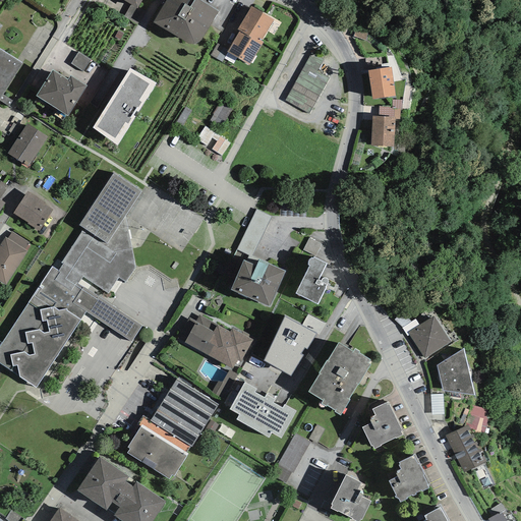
[(141,0),(123,0),(131,5),(137,8),(141,0)]
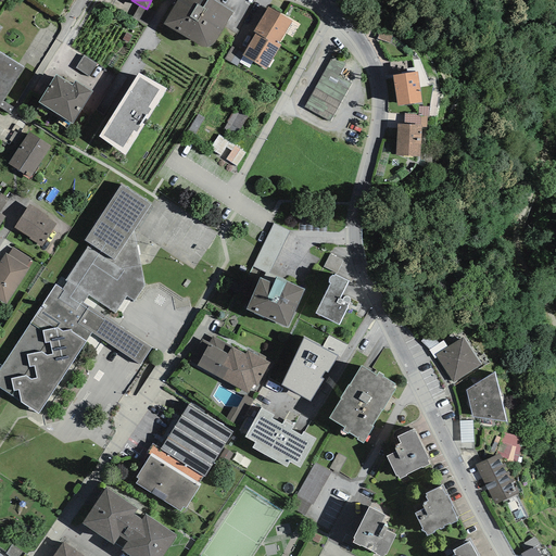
[(214,43),(234,12),(214,0),(177,0),(163,24),(202,47),(204,47),(205,47),(209,47),(211,46),(213,46),(214,43)]
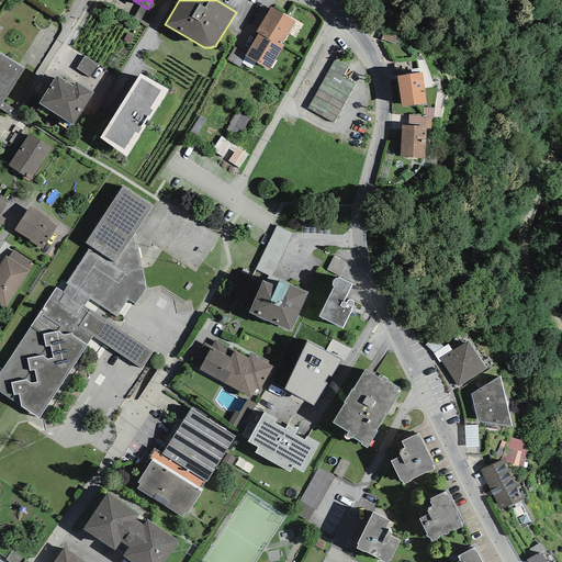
[(156,14),(148,9),(142,6),(134,18),(148,27),(156,14)]
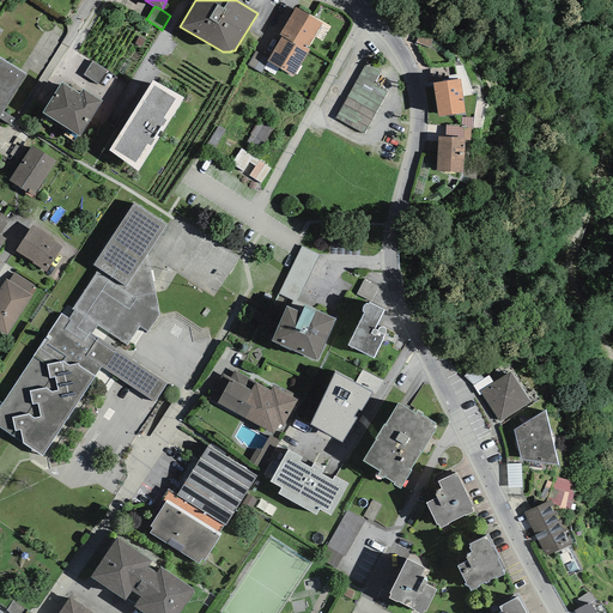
[(308,49),(322,24),(296,8),(280,35),(281,37),(295,44),(296,42),(308,49)]
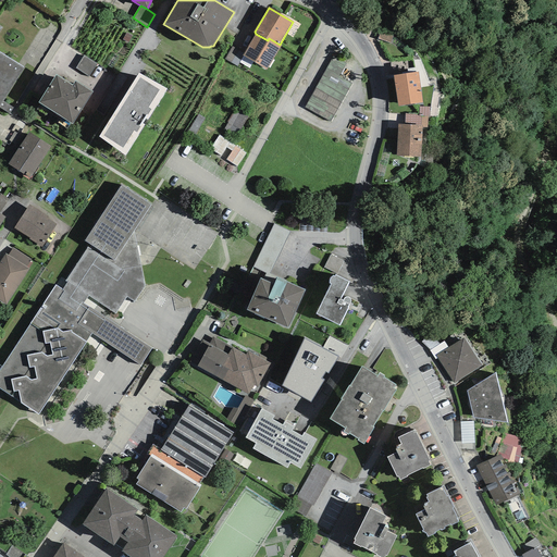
[(244,52),(242,56),(243,56),(267,70),(282,46),(280,45),(269,38),(268,40),(256,34),(244,52)]
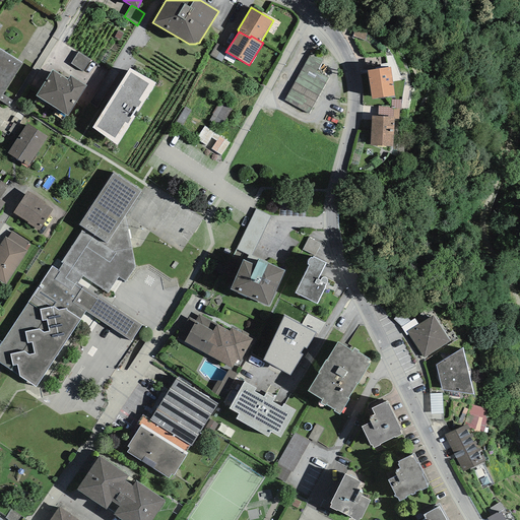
[(228,49),(216,44),(210,55),(221,61),(226,52),(225,52),(228,49)]
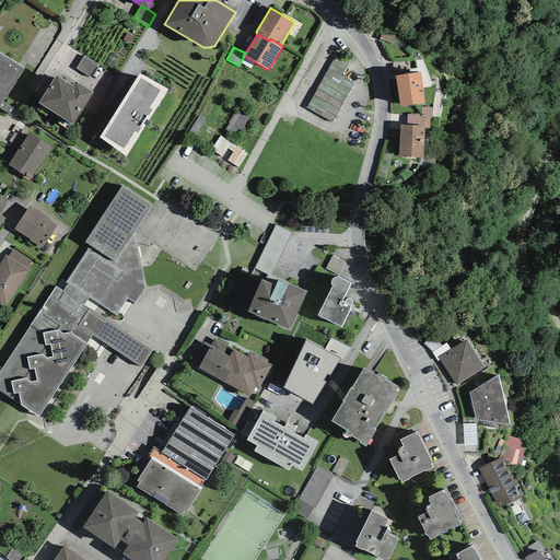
[(0,53),(0,106),(3,102),(24,68),(0,53)]
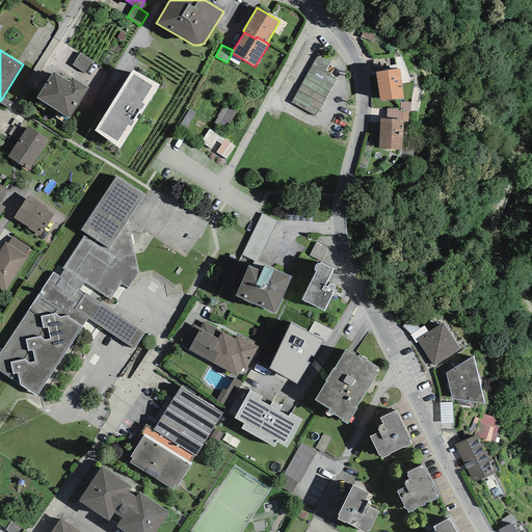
[(72,65),(84,73),(92,60),(80,53),(72,65)]
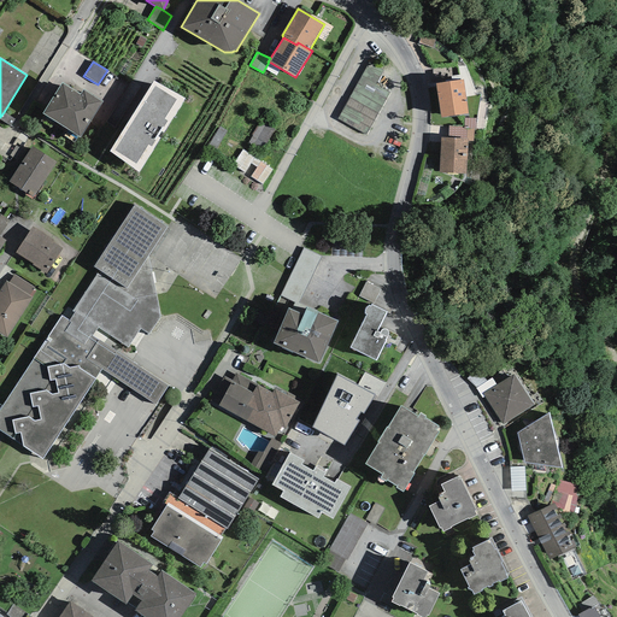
[(372,65),(366,66),(338,119),(365,135),(389,93),(376,84),(383,70),(372,65)]
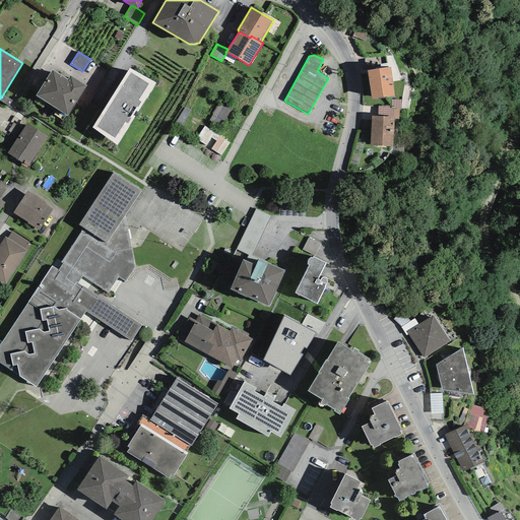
[(380,57),(364,59),(365,66),(381,64),(380,57)]
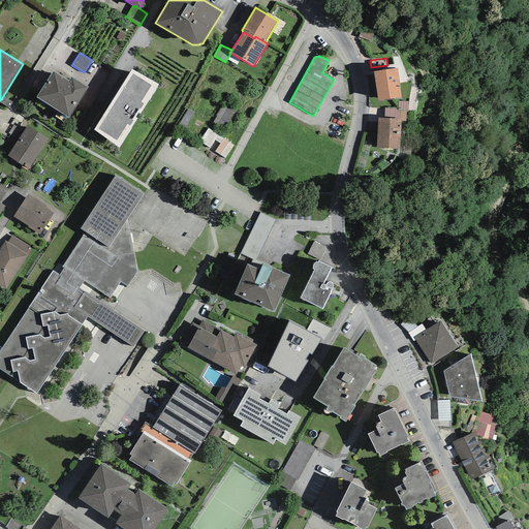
[(397,68),(374,71),(378,101),(401,97),(397,68)]
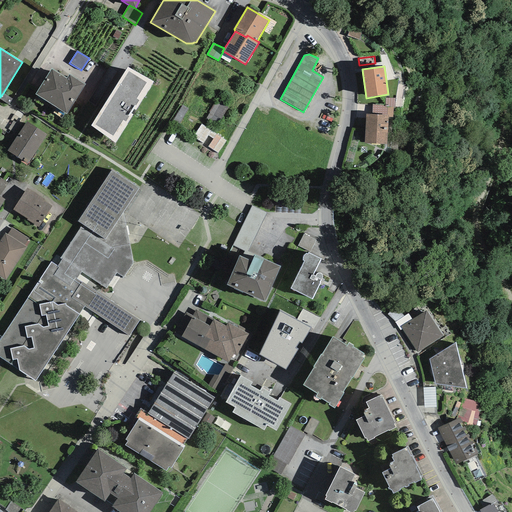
[(154,82),(128,67),(91,126),(115,143),(154,82)]
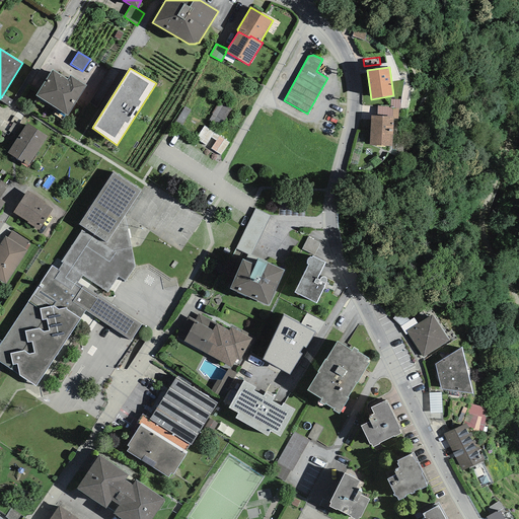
[(53,69),(35,95),(67,116),(86,85),(70,76),(67,79),(53,69)]
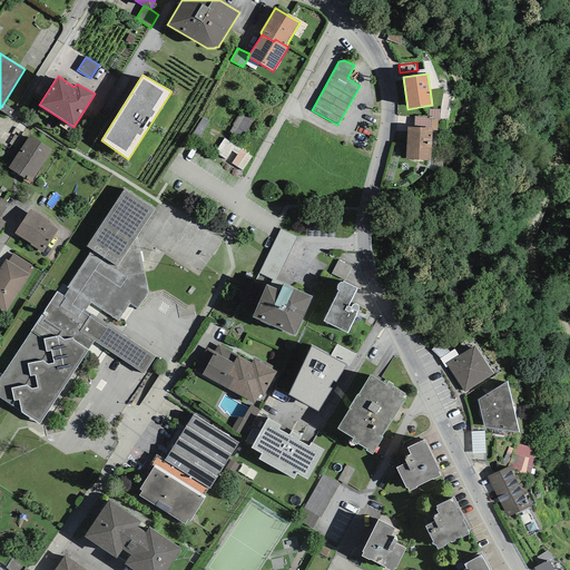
[(30,119),(3,104),(0,108),(0,109),(27,126),(30,119)]
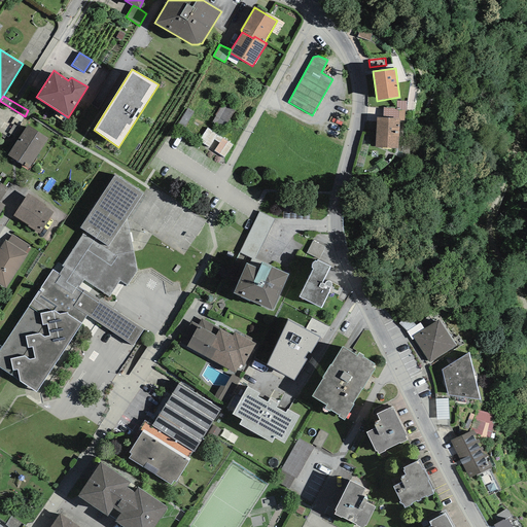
[(405,110),(407,110),(407,101),(396,101),(396,108),(395,110),(405,110)]
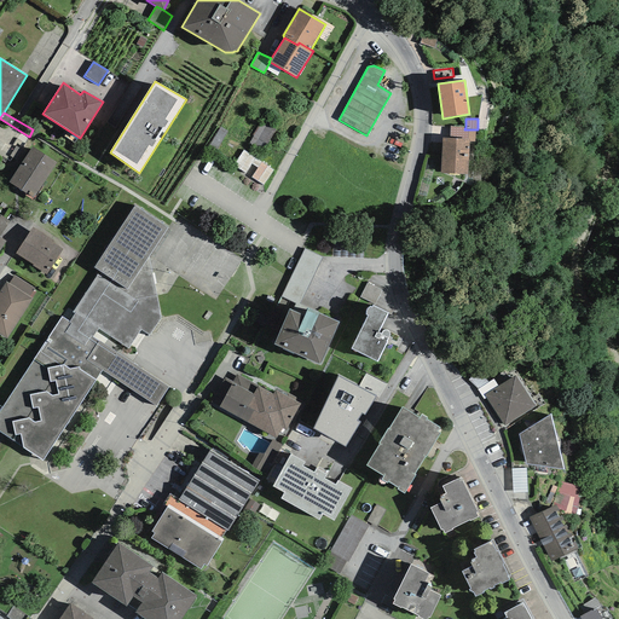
[(264,151),(276,128),(262,121),(249,144),(264,151)]
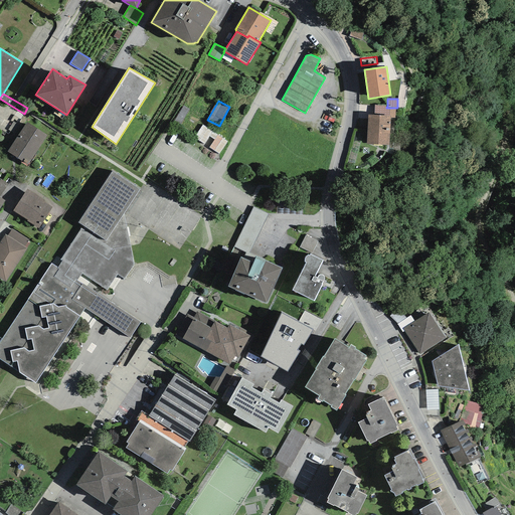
[(180,125),(189,110),(183,106),(174,121),(180,125)]
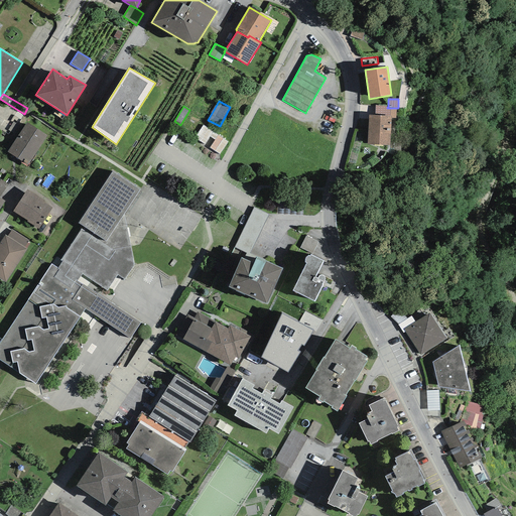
[(391,116),(391,118),(396,119),(396,108),(387,108),(388,106),(375,106),(375,116),(391,116)]
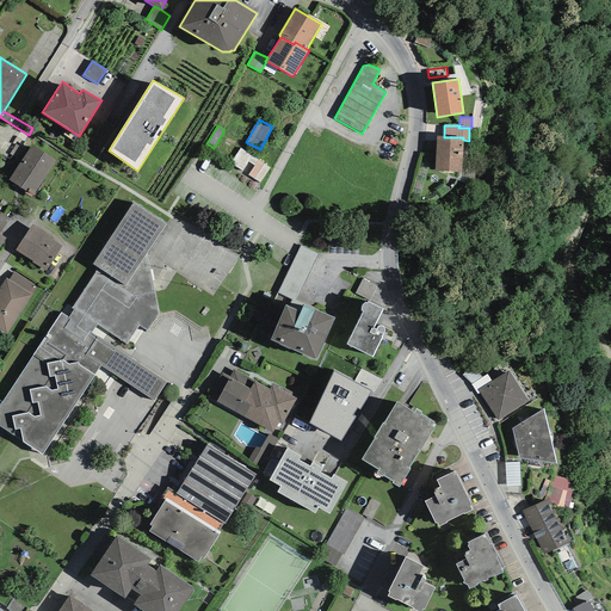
[(444,137),(437,136),(434,171),(462,172),(463,140),(463,137),(444,137)]
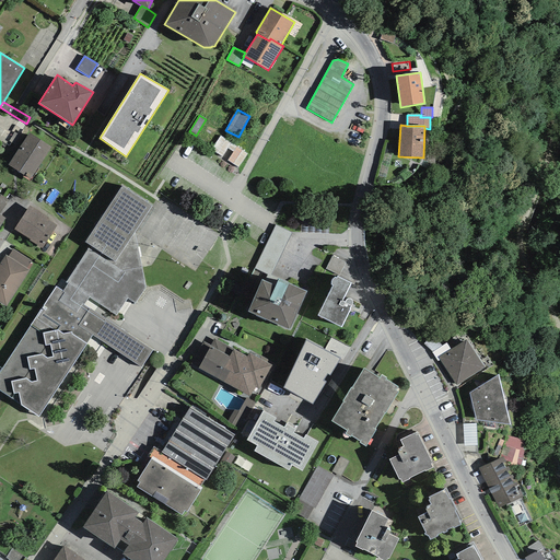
[(51,148),(28,132),(25,139),(20,148),(8,165),(30,179),(51,148)]
